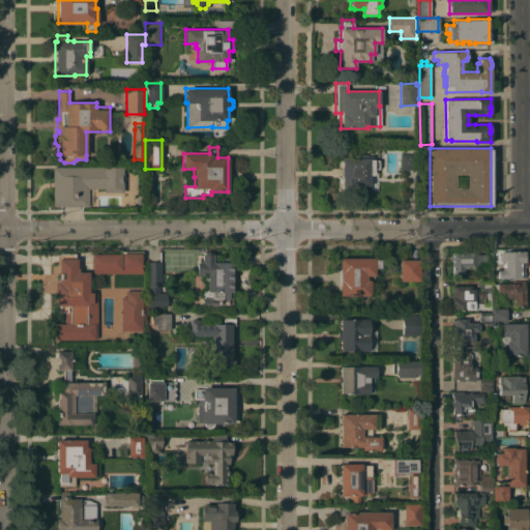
[(341,158),(356,158),(356,154),(366,154),(366,155),(373,155),(373,158),(374,158),(374,159),(378,159),(378,169),(374,169),(374,175),(371,175),(371,183),(370,183),(370,185),(352,185),(352,189),(341,189),(341,158)]
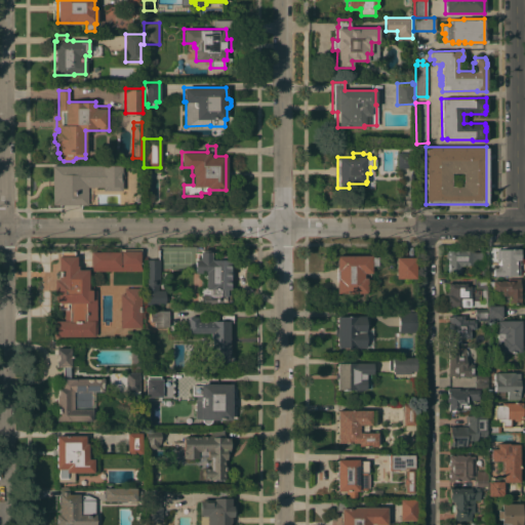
[(411,153),(411,168),(397,168),(397,153),(411,153)]
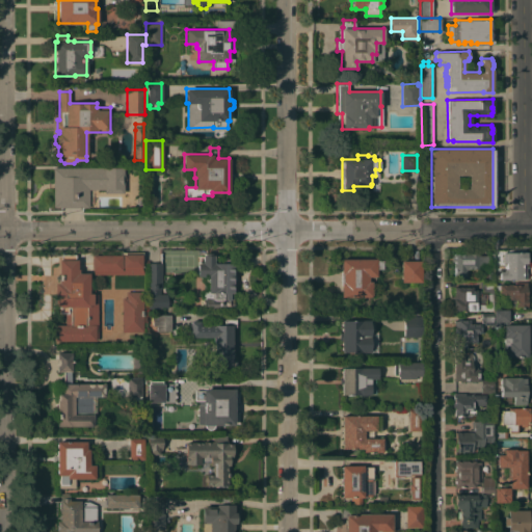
[(123,176),(122,176),(122,181),(123,181),(123,193),(104,192),(104,189),(88,189),(88,207),(53,207),(53,167),(123,167),(123,176)]
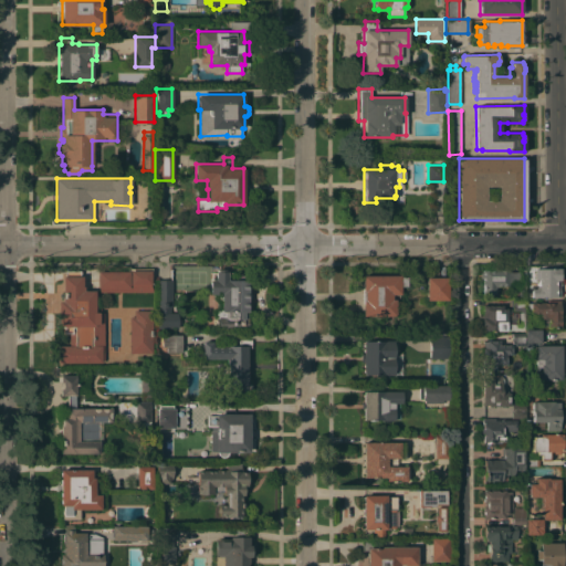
[(130,268),(152,268),(152,271),(150,271),(150,284),(152,292),(98,292),(98,286),(97,286),(97,271),(130,270),(130,268)]
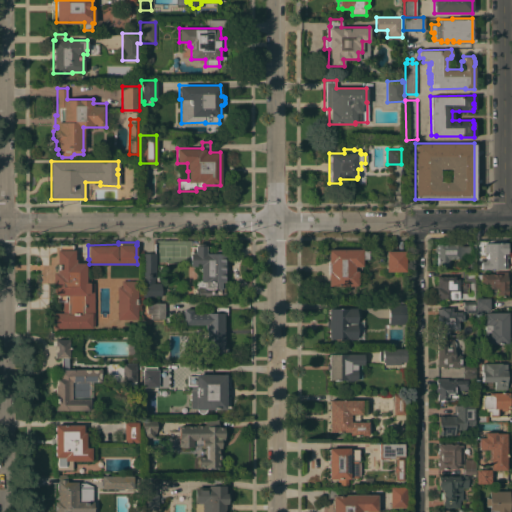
[(481,269),(481,261),(484,261),(484,259),(487,259),(487,252),(481,252),(481,243),(507,242),(507,253),(508,253),(508,258),(506,258),(506,261),(507,261),(507,268),(481,269)]
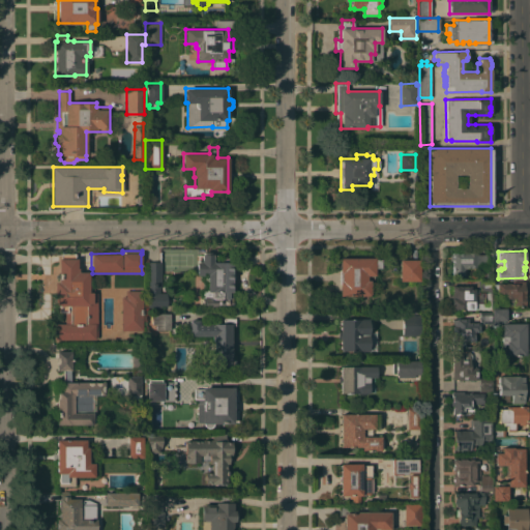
[(197,275),(197,262),(202,262),(202,254),(204,254),(204,252),(210,252),(210,254),(213,254),(213,255),(217,255),(217,262),(222,262),(222,261),(223,260),(224,258),(225,257),(228,258),(229,258),(230,260),(230,261),(229,262),(232,262),(233,273),(234,274),(234,275),(234,276),(234,278),(234,280),(232,281),(232,292),(232,296),(233,296),(233,297),(233,307),(232,307),(232,308),(205,308),(205,307),(202,307),(202,275),(197,275)]
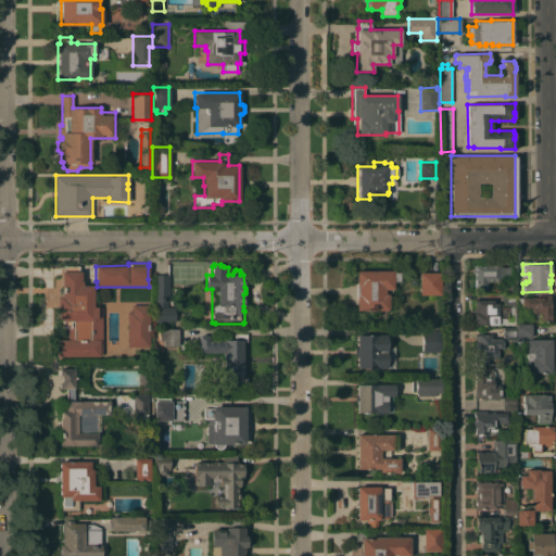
[(510,280),(487,280),(487,289),(482,289),(482,288),(476,288),(476,289),(474,289),(474,286),(475,286),(475,278),(474,278),(474,273),(472,273),(472,267),(474,267),(474,264),(476,264),(476,265),(487,265),(487,264),(491,264),(491,265),(498,265),(498,266),(510,266),(510,280)]
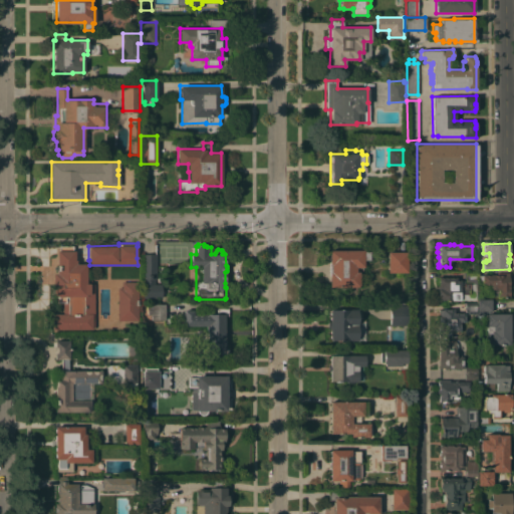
[(90,276),(90,283),(93,283),(94,326),(92,326),(92,328),(51,328),(52,313),(62,313),(62,302),(57,302),(57,297),(55,297),(55,296),(53,296),(52,273),(57,273),(56,251),(58,251),(58,246),(72,246),(72,250),(74,250),(74,260),(76,260),(76,264),(86,263),(86,276),(90,276)]
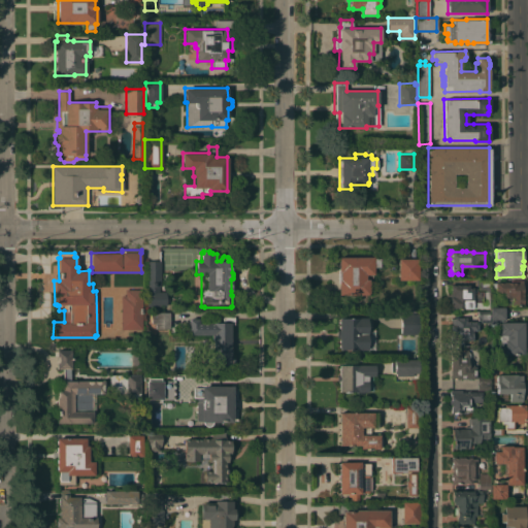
[(373,256),(373,258),(378,258),(378,267),(372,266),(372,274),(365,274),(365,278),(368,278),(368,294),(337,294),(337,279),(339,279),(339,271),(337,271),(337,256),(373,256)]
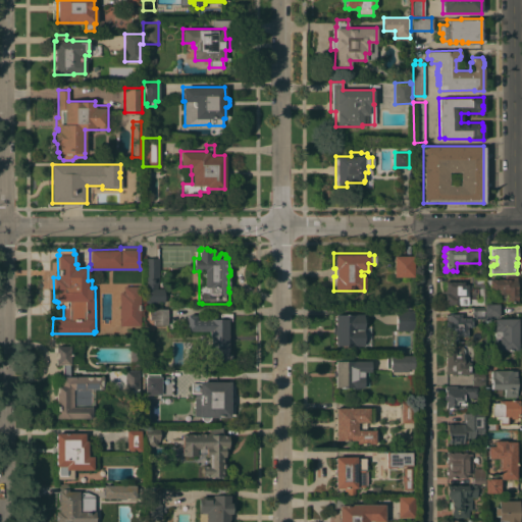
[(413,255),(413,276),(394,276),(394,255),(413,255)]
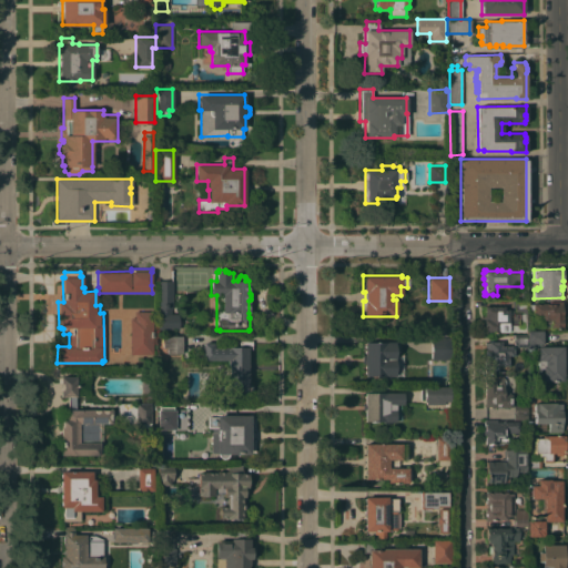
[(178,313),(178,316),(180,316),(180,326),(178,326),(178,328),(158,330),(158,308),(156,308),(156,281),(173,281),(173,298),(172,298),(172,308),(171,308),(171,313),(178,313)]
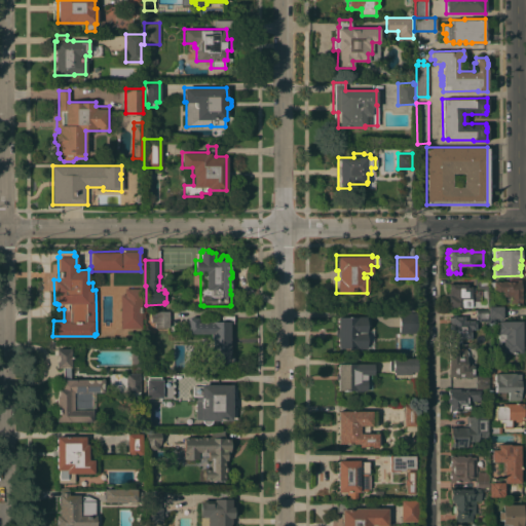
[(476,288),(477,285),(474,285),(475,279),(477,279),(477,277),(488,278),(488,289),(476,288)]
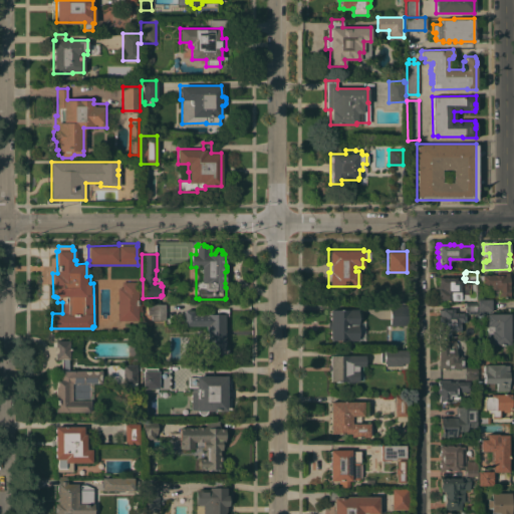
[(510,272),(510,279),(509,279),(509,297),(503,297),(503,296),(500,296),(500,297),(498,297),(498,292),(499,292),(499,289),(489,289),(489,285),(482,285),(482,274),(497,274),(497,272),(510,272)]
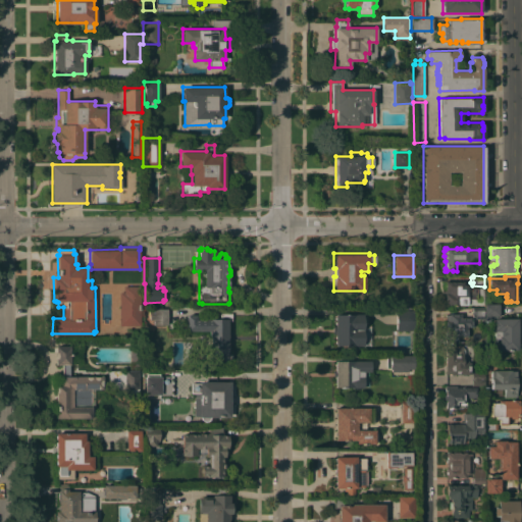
[(445,280),(464,281),(464,283),(468,283),(468,291),(472,291),(472,288),(483,288),(483,303),(467,303),(467,305),(451,304),(451,305),(445,305),(445,280)]
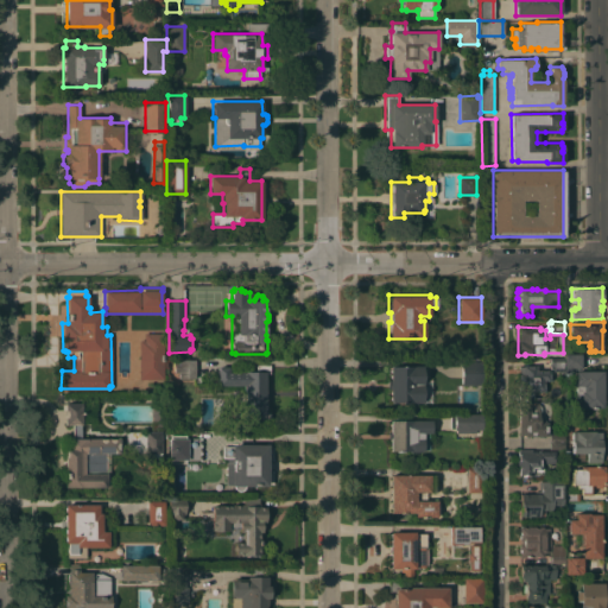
[(139,340),(144,340),(144,333),(164,333),(163,379),(139,379),(139,340)]
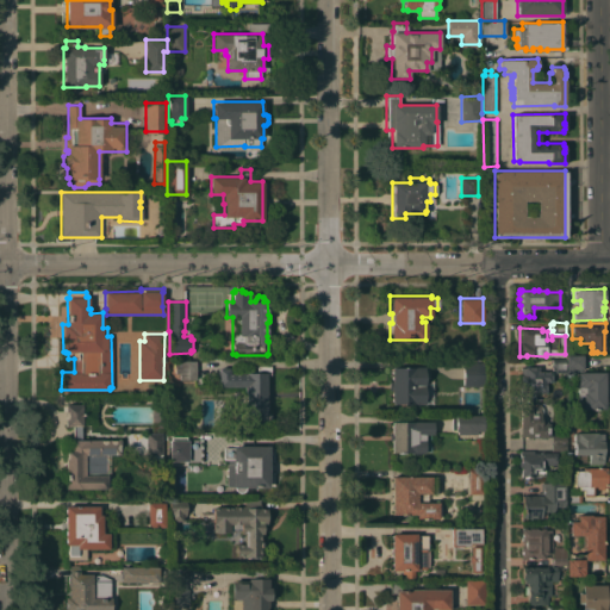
[(566,359),(566,355),(583,355),(583,358),(584,358),(584,367),(583,367),(583,368),(576,368),(576,374),(566,374),(566,372),(566,359)]
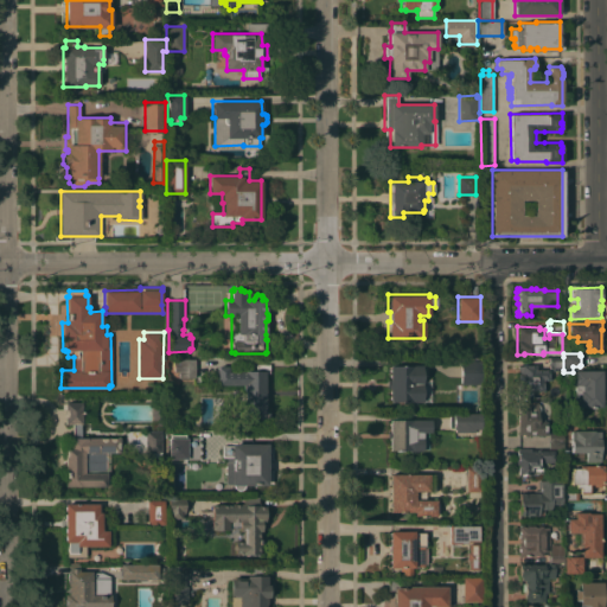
[(563,370),(549,370),(549,357),(563,357),(563,370)]
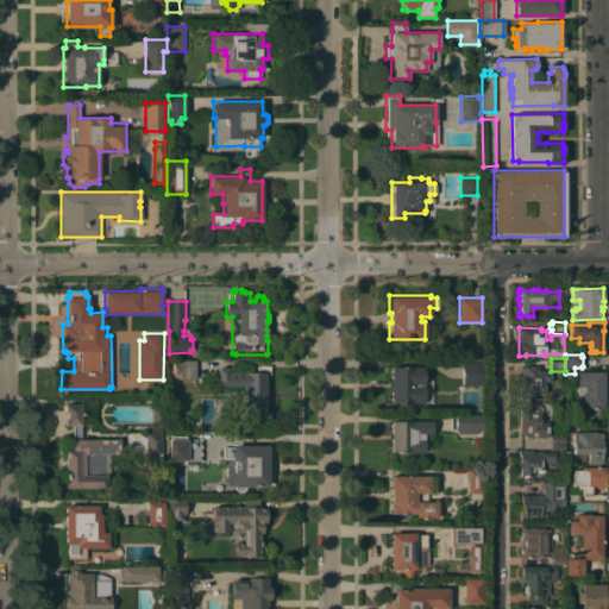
[(195,378),(180,378),(180,372),(175,372),(175,366),(174,366),(174,370),(169,370),(169,363),(175,363),(175,359),(180,359),(180,360),(195,360),(195,378)]
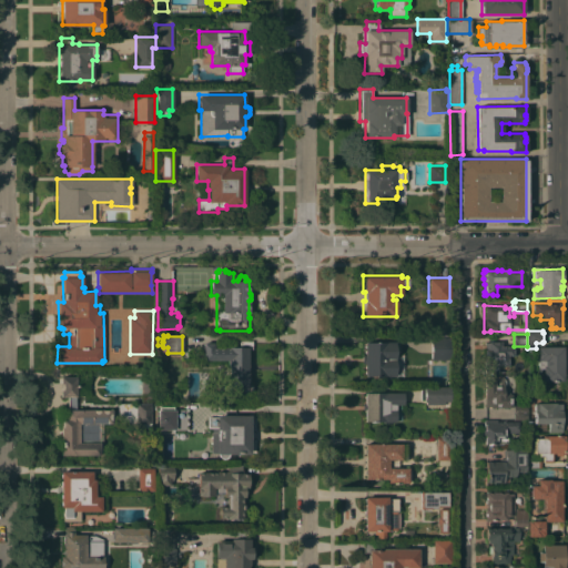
[(432,359),(430,337),(452,337),(452,359),(432,359)]
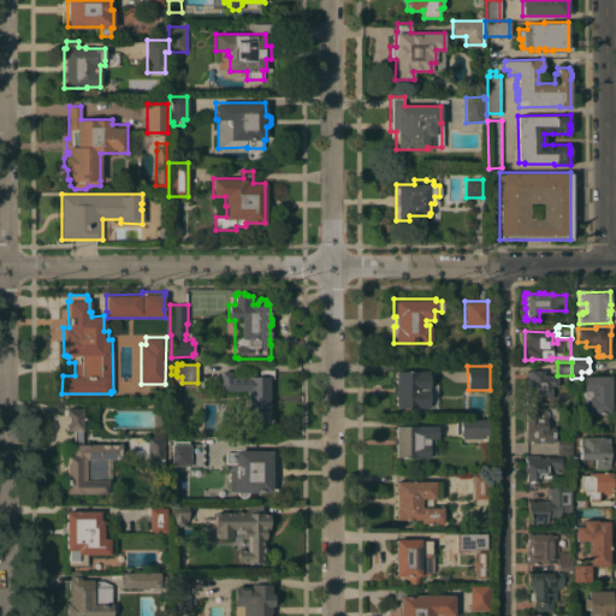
[(232,372),(232,377),(259,377),(260,369),(273,369),(273,378),(270,378),(270,420),(248,420),(248,396),(247,396),(247,390),(220,390),(220,372),(232,372)]
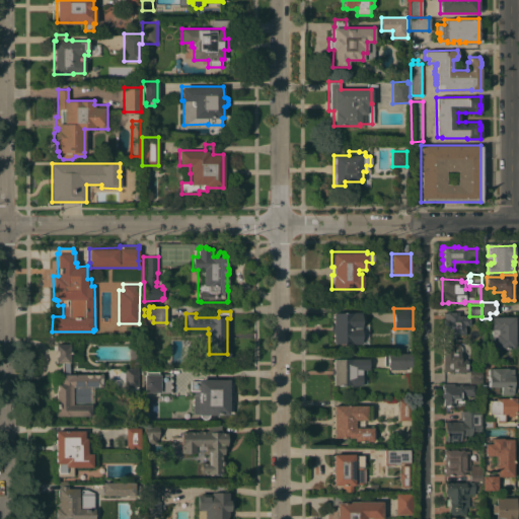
[(457,311),(457,316),(466,316),(466,315),(468,315),(468,320),(470,320),(470,323),(469,323),(469,324),(466,325),(466,324),(463,324),(464,331),(464,334),(458,334),(454,334),(454,341),(451,341),(451,340),(443,340),(443,312),(447,312),(457,311)]
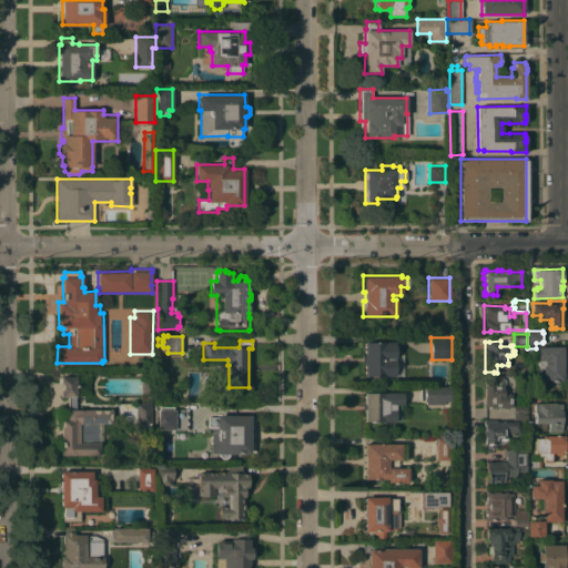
[(364,342),(395,342),(395,376),(364,376),(364,342)]
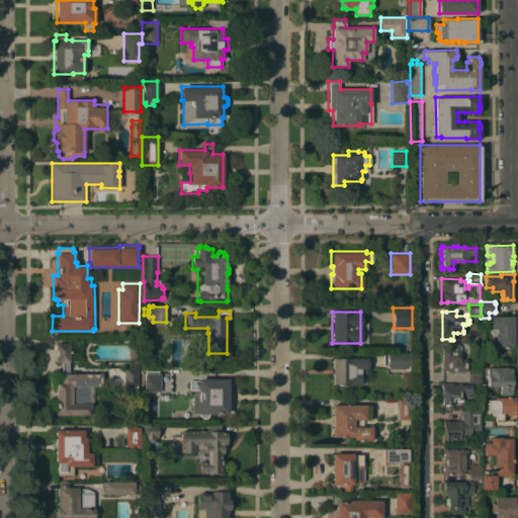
[(514,347),(496,347),(496,346),(491,346),(491,329),(487,329),(487,324),(490,324),(490,316),(513,316),(514,347)]
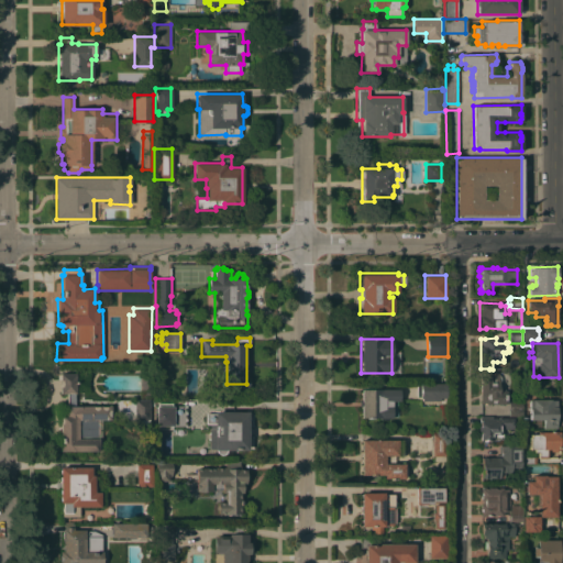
[(75,406),(111,406),(111,419),(101,419),(101,451),(61,451),(61,415),(65,415),(65,406),(67,406),(67,393),(61,393),(61,373),(87,373),(87,392),(75,392),(75,406)]
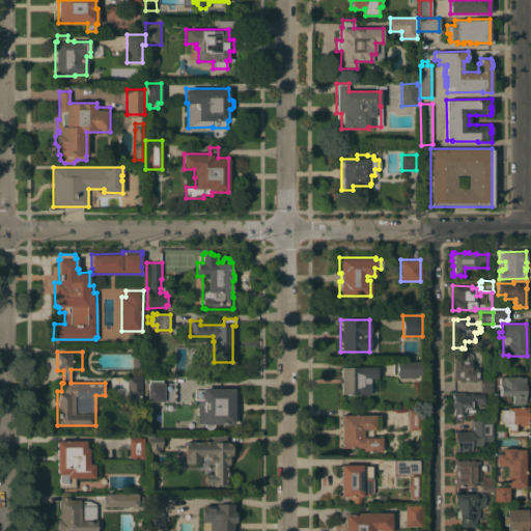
[(144,352),(144,368),(141,368),(141,374),(132,374),(133,352),(144,352)]
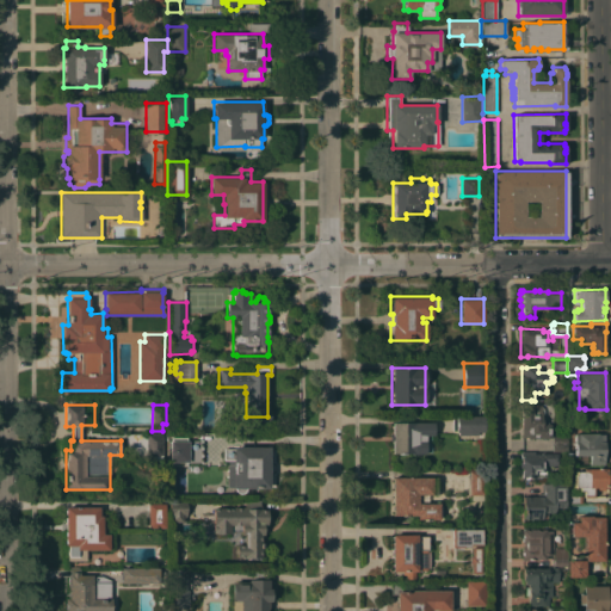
[(542,424),(550,424),(550,438),(529,438),(529,437),(522,437),(522,406),(542,405),(542,424)]
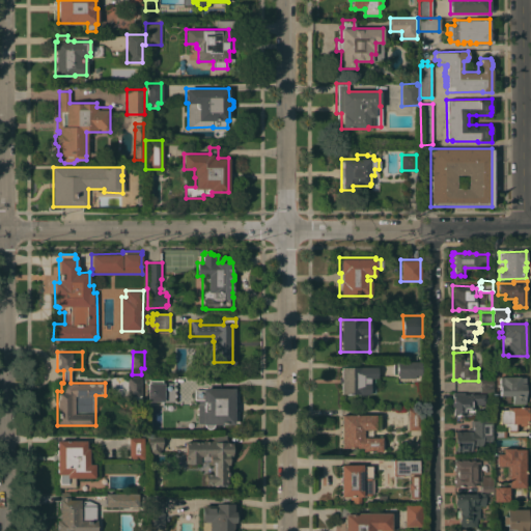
[(420,361),(420,374),(414,375),(414,378),(397,378),(397,375),(396,375),(396,373),(393,373),(393,363),(396,363),(396,361),(420,361)]
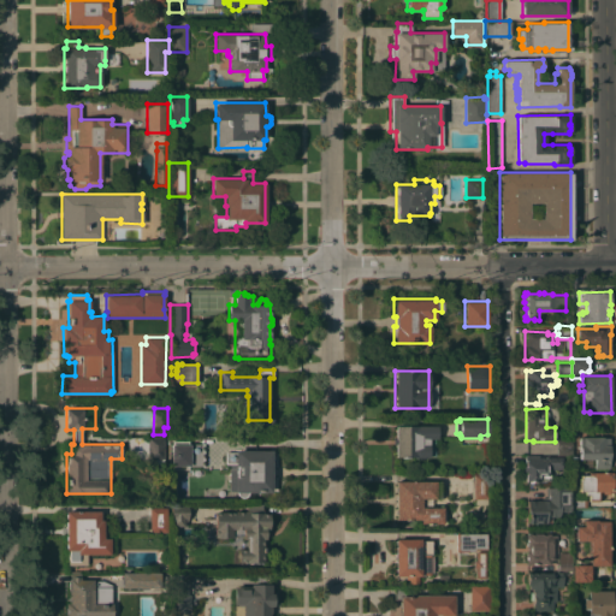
[(396,456),(395,426),(437,425),(437,438),(436,438),(436,455),(428,455),(428,456),(427,456),(426,458),(416,458),(415,457),(396,456)]
